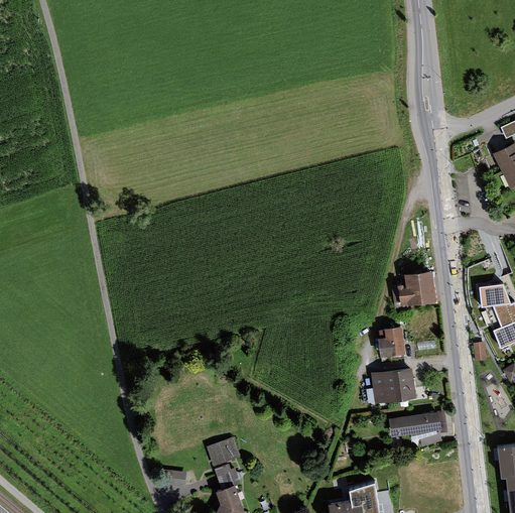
[(514,122),(501,129),(505,139),(514,134),(514,122)]
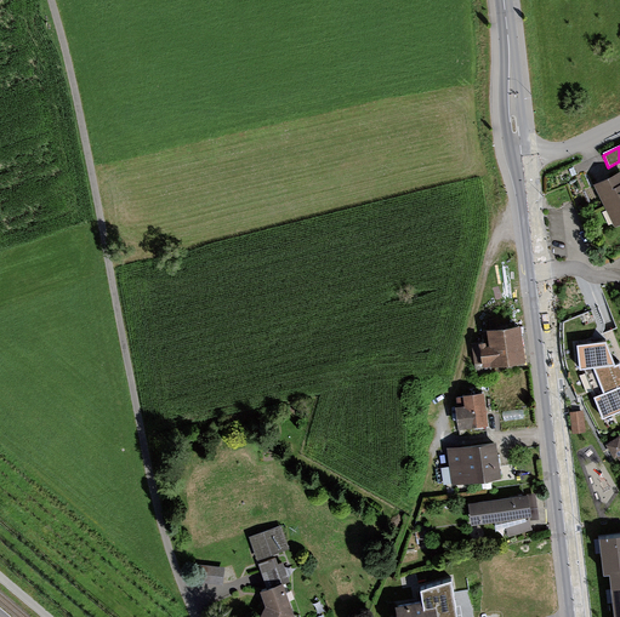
[(619,173),(593,186),(613,230),(619,227),(619,173)]
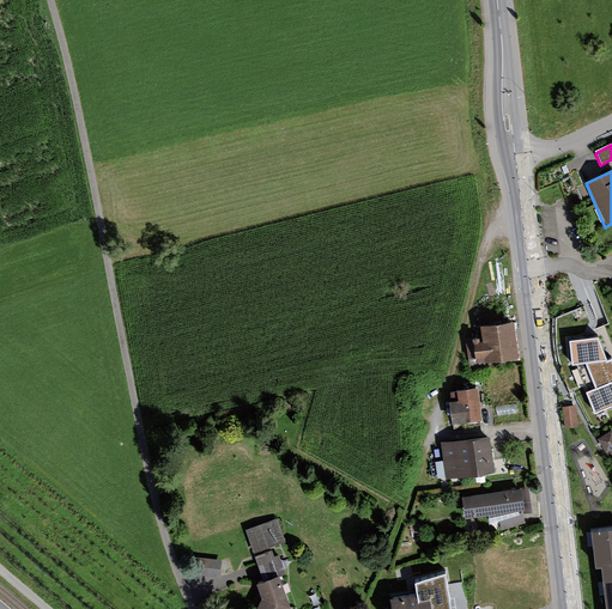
[(514,322),(482,326),(484,338),(470,340),(472,360),(517,355),(514,322)]
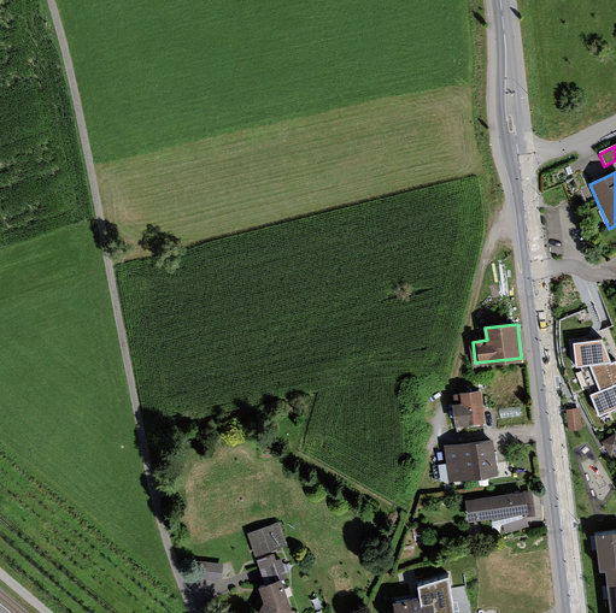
[(602,337),(572,342),(576,365),(597,418),(615,408),(615,360),(615,359),(610,361),(602,337)]
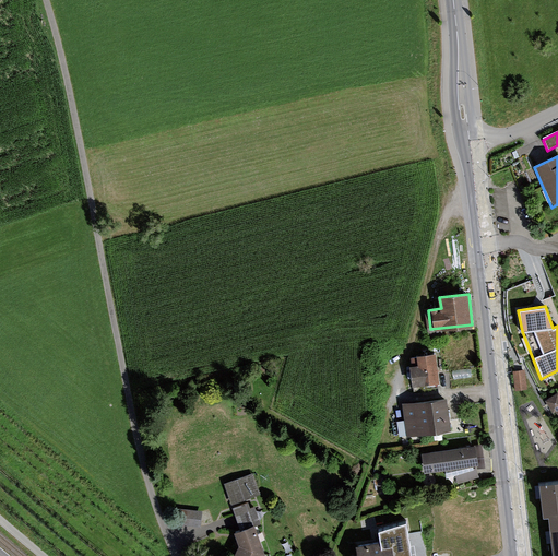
[(416,357),(417,366),(411,367),(412,385),(436,382),(432,355),(416,357)]
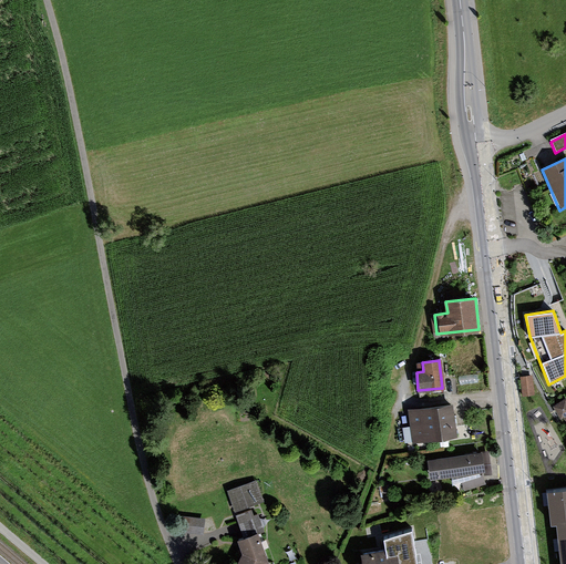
[(535,396),(533,378),(521,379),(524,398),(535,396)]
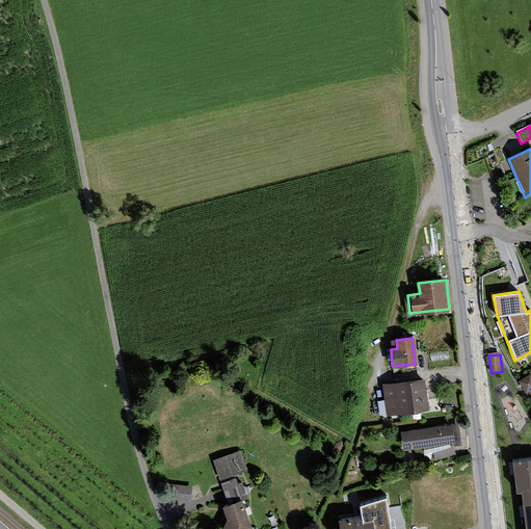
[(530,376),(530,375),(519,381),(526,394),(530,391),(530,376)]
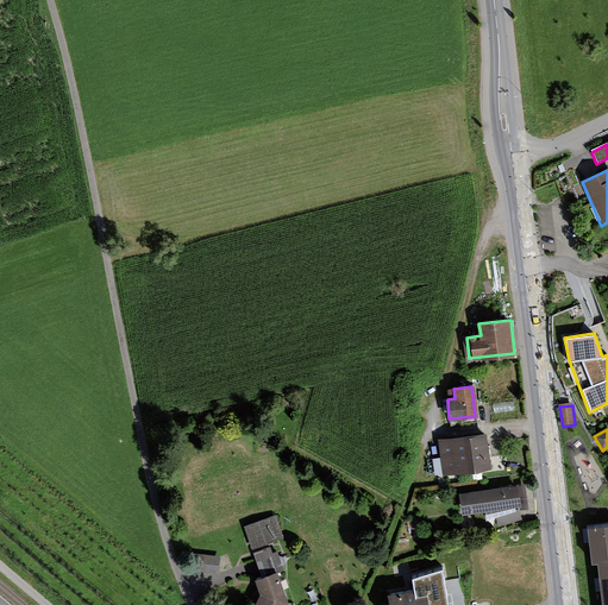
[(486,435),(439,441),(444,472),(489,466),(486,435)]
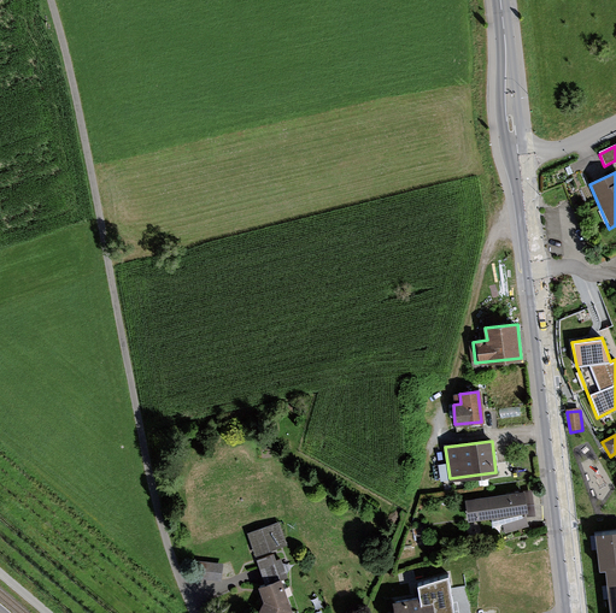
[(579,494),(584,554),(615,552),(610,491),(579,494)]
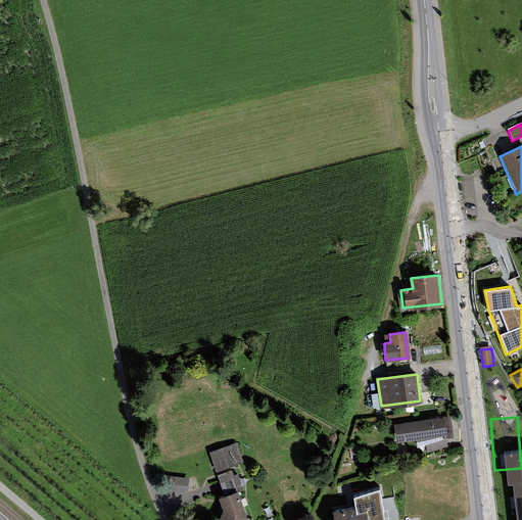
[(444,418),(393,425),(396,443),(447,436),(444,418)]
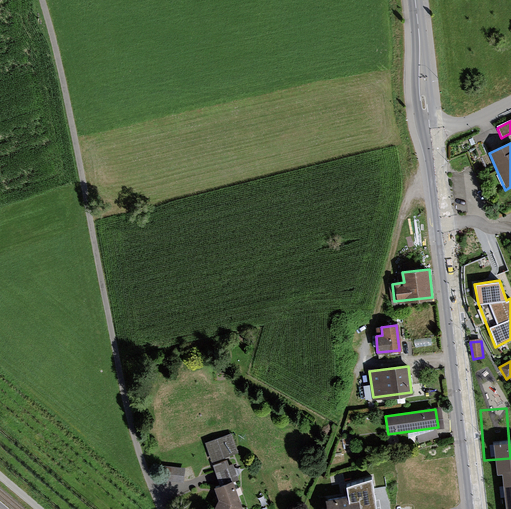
[(194,451),(214,508),(250,508),(225,440),(194,451)]
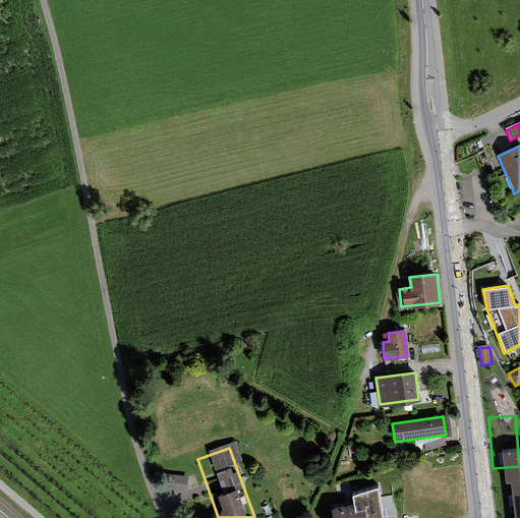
[(519,517),(519,471),(506,473),(511,517),(519,517)]
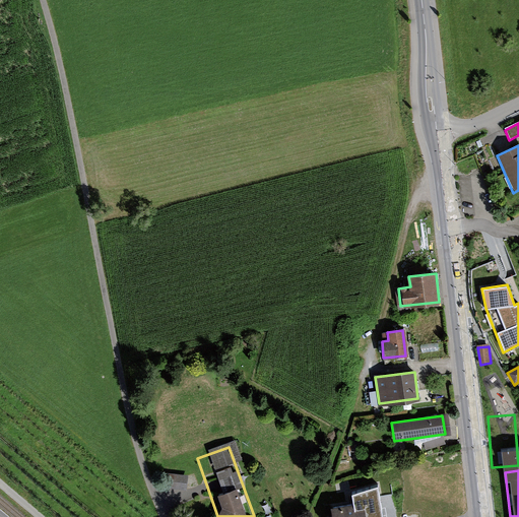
[(191,475),(172,474),(172,490),(191,491),(191,475)]
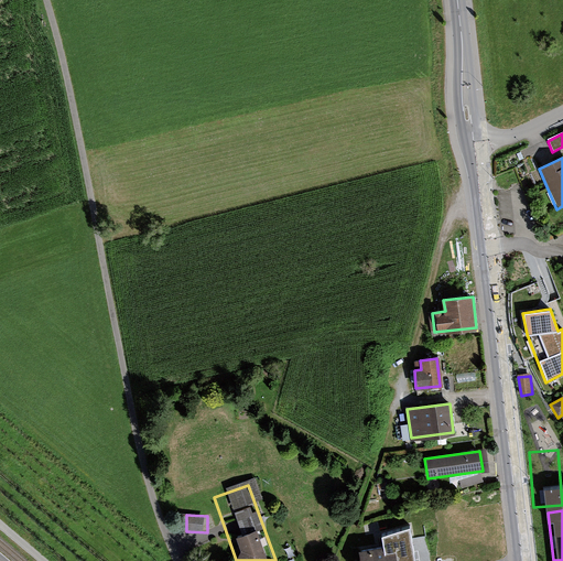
[(397,560),(393,543),(358,550),(359,560),(397,560)]
